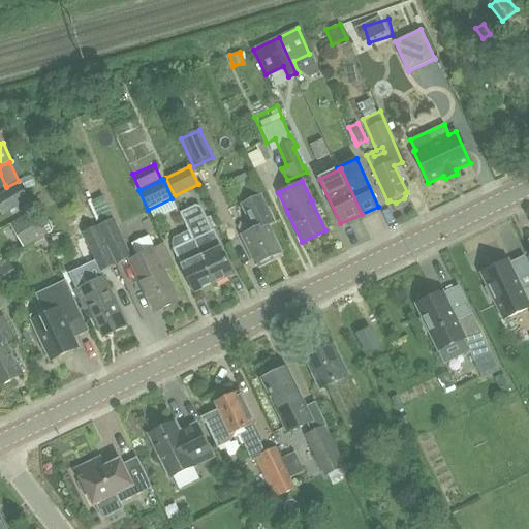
[(0,193),(0,212),(2,215),(28,199),(18,183),(0,193)]
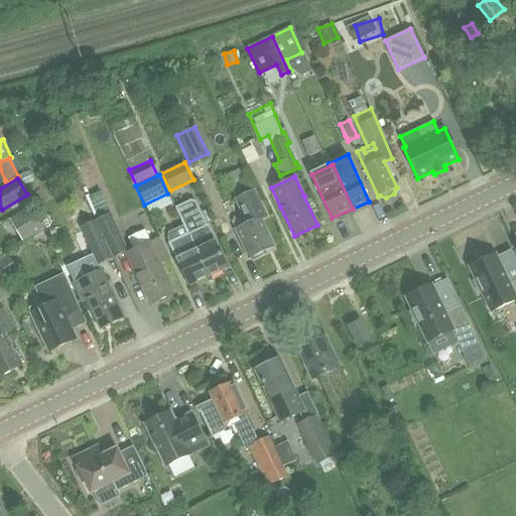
[(236,230),(249,258),(273,247),(260,220),(265,217),(253,191),(236,200),(248,225),(236,230)]
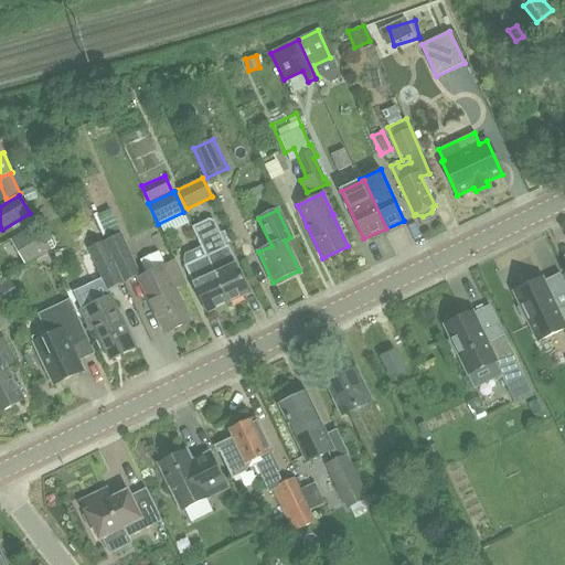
[(202,246),(206,255),(228,304),(249,294),(227,246),(225,247),(213,222),(209,220),(193,227),(202,246)]
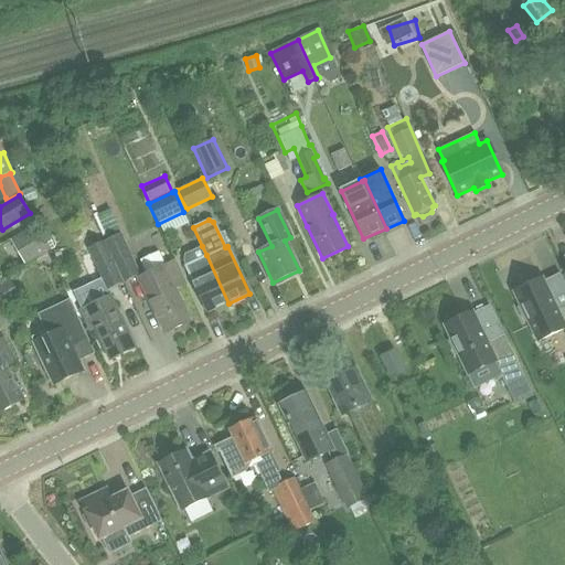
[(0,244),(0,246),(16,273),(48,253),(32,226),(0,244)]
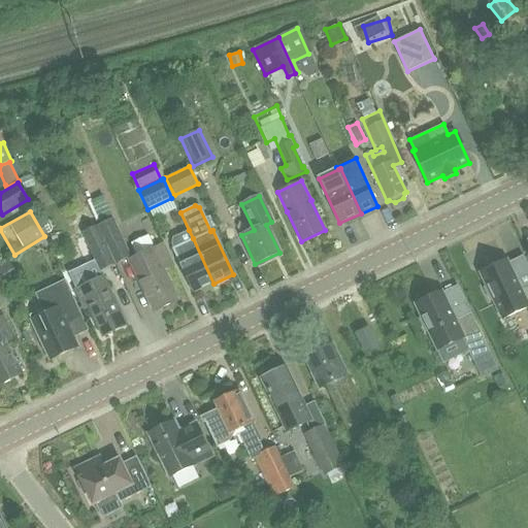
[(113,219),(98,226),(116,264),(131,257),(113,219)]
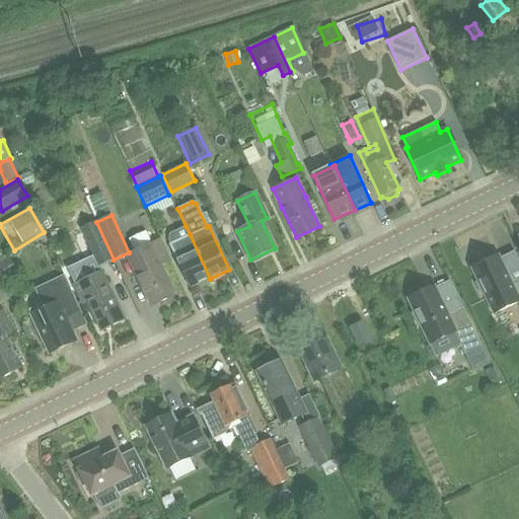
[(96,222),(80,229),(97,268),(114,260),(96,222)]
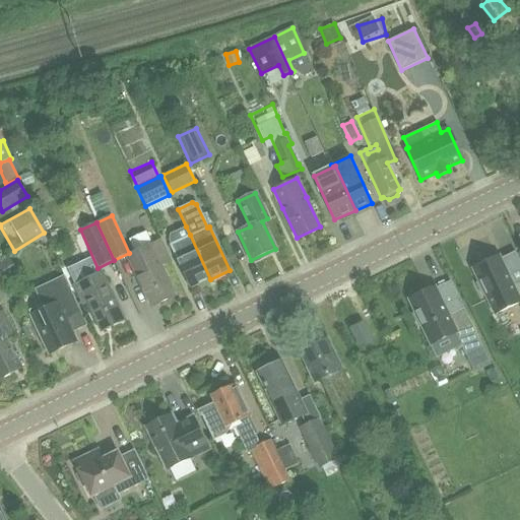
[(171,235),(170,241),(171,244),(170,244),(191,288),(210,279),(190,235),(186,226),(171,235)]
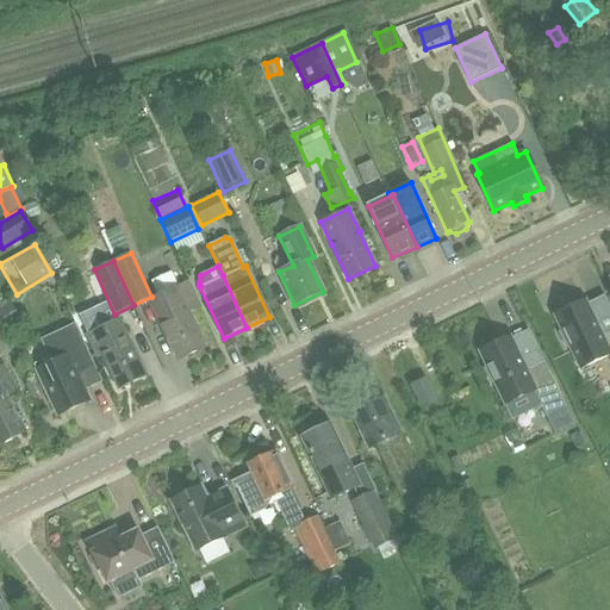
[(149,300),(176,360),(205,347),(188,312),(200,306),(188,282),(149,300)]
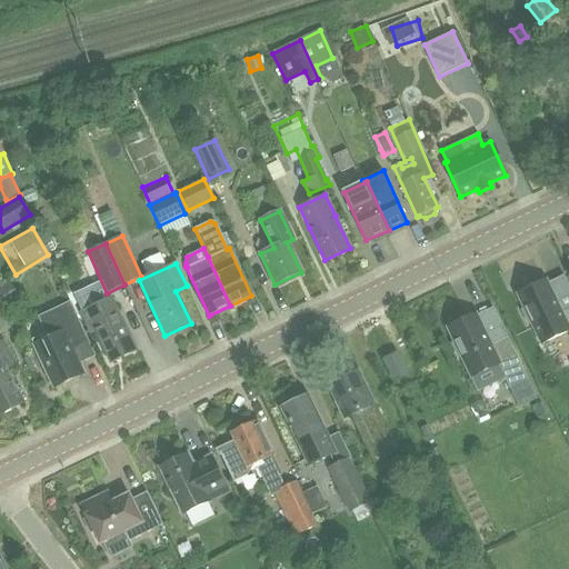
[(0,283),(0,315),(22,301),(8,279),(0,283)]
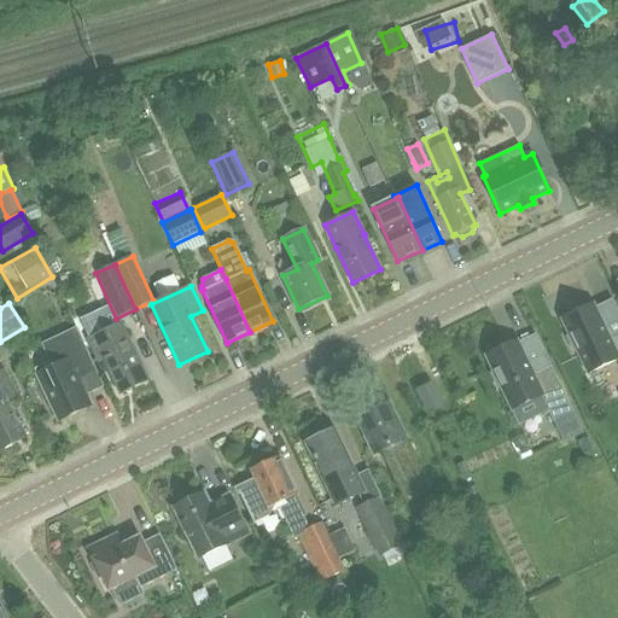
[(563,319),(570,336),(566,337),(573,351),(577,350),(588,373),(616,359),(617,362),(617,333),(608,338),(592,304),(563,319)]
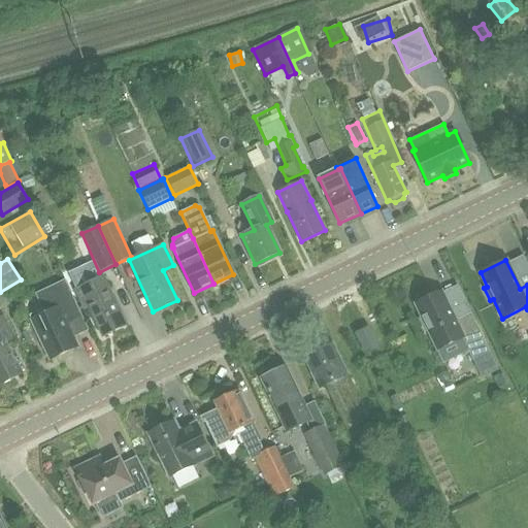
[(74,292),(84,310),(88,307),(102,337),(127,325),(104,277),(74,292)]
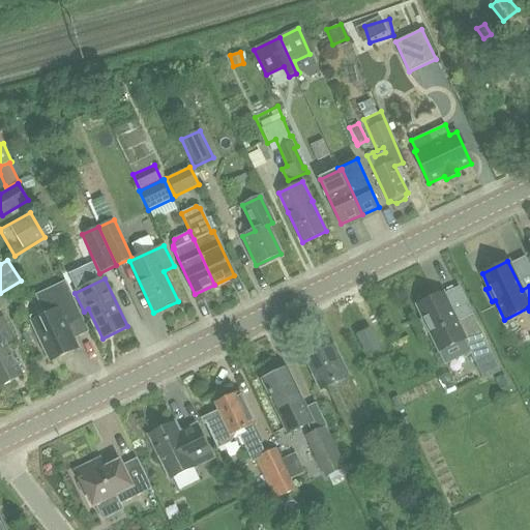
[(31,323),(50,362),(78,348),(67,325),(82,318),(64,282),(34,296),(45,316),(31,323)]
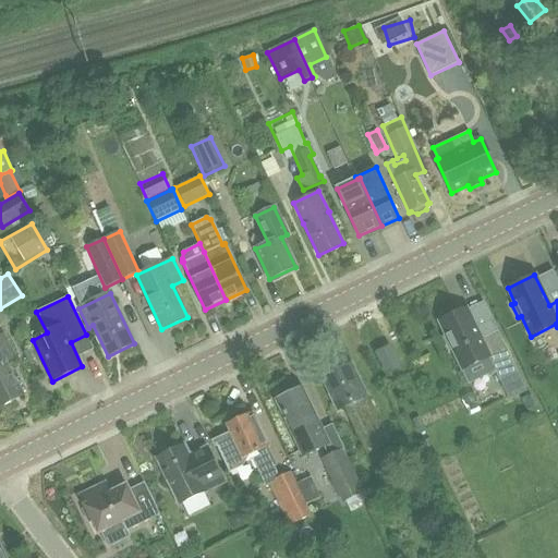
[(446,336),(443,337),(449,350),(452,349),(462,370),(463,370),(468,380),(495,368),(499,380),(505,391),(522,384),(517,372),(497,330),(484,296),(469,305),(466,301),(451,302),(437,311),(439,320),(446,336)]
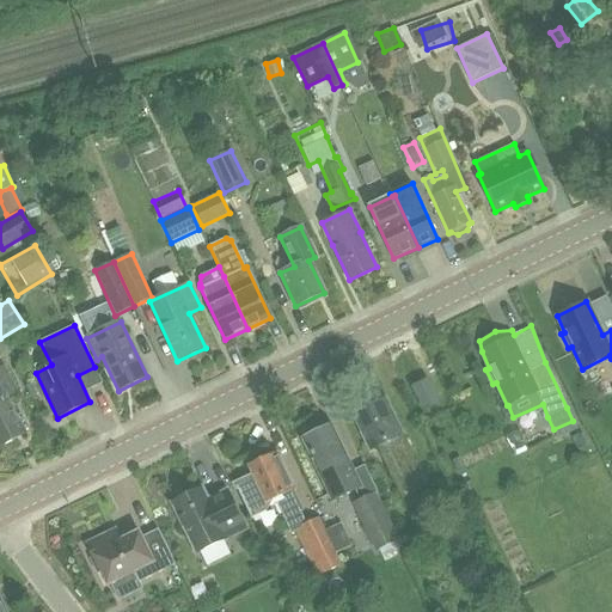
[(0,446),(26,433),(8,398),(18,393),(4,367),(0,368),(0,446)]
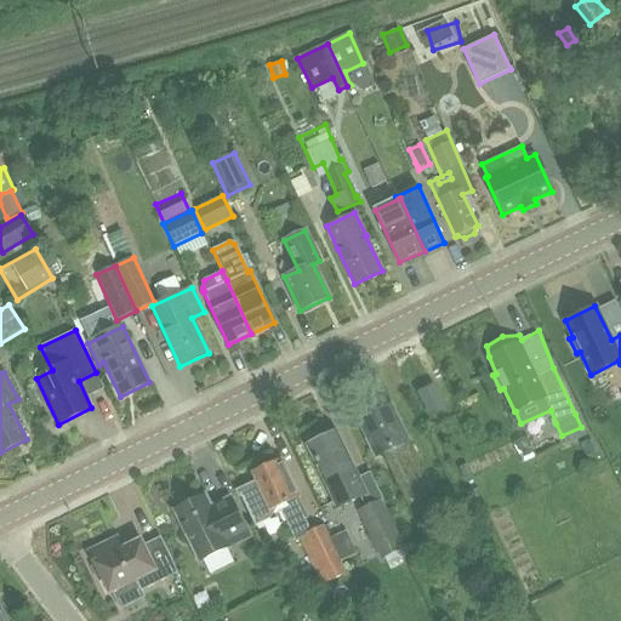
[(416,392),(428,419),(446,410),(434,383),(416,392)]
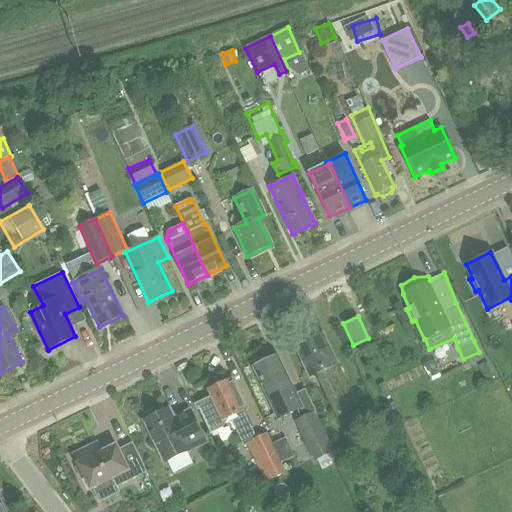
[(292,342),(311,376),(316,373),(336,416),(355,406),(323,329),(307,328),(292,342)]
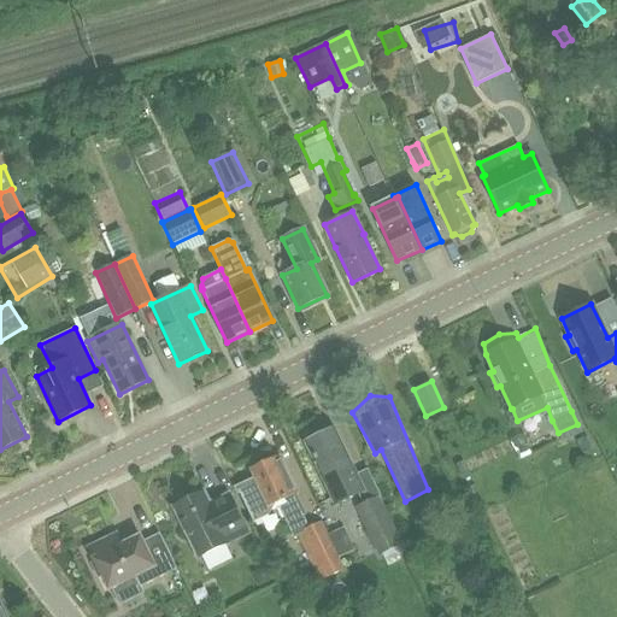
[(316,423),(305,435),(323,476),(335,504),(358,493),(363,504),(378,497),(380,498),(381,497),(368,469),(356,475),(350,464),(334,422),(316,423)]
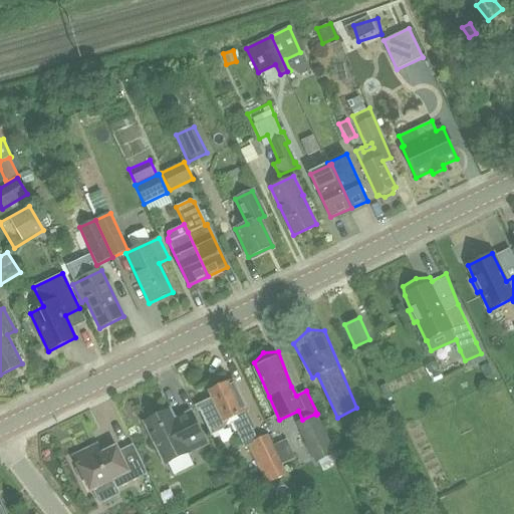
[(252,430),(255,429),(231,379),(220,384),(219,382),(214,386),(215,388),(210,390),(214,400),(198,407),(211,436),(224,430),(228,421),(231,420),(244,449),(253,445),(265,472),(281,465),(267,435),(257,439),(252,430)]
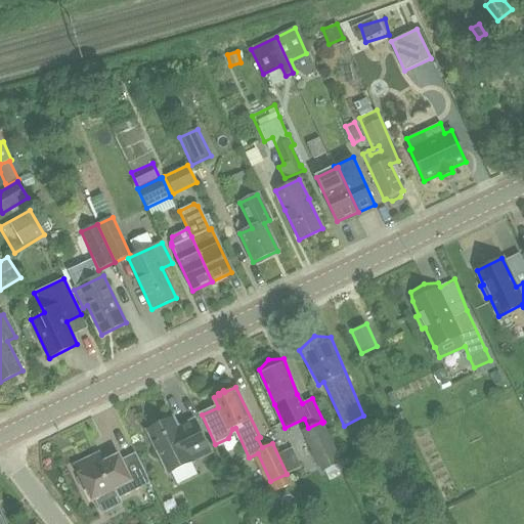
[(147,431),(168,474),(210,452),(194,420),(177,428),(173,419),(166,422),(164,418),(153,423),(154,427),(147,431)]
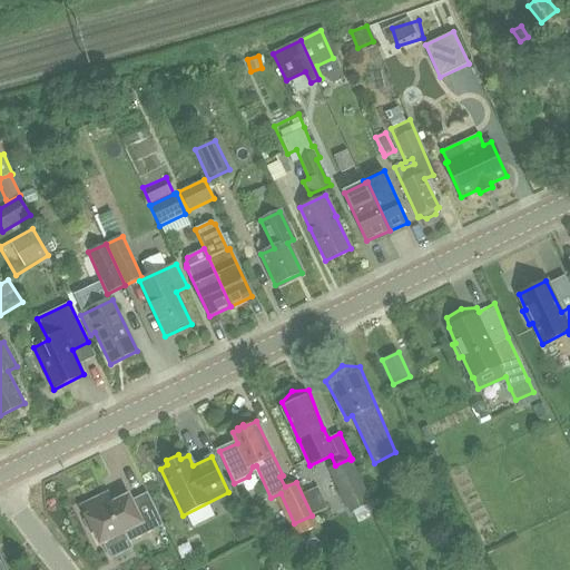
[(327,469),(349,513),(371,503),(351,460),(350,459),(335,465),(327,469)]
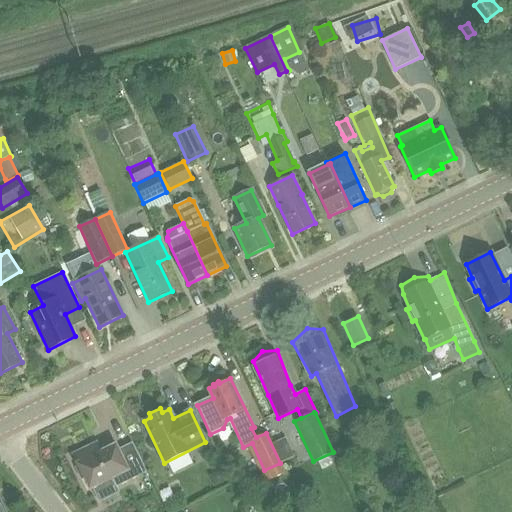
[(74,455),(79,466),(75,467),(81,479),(85,477),(90,489),(111,478),(116,487),(146,472),(132,443),(118,450),(115,445),(100,453),(96,444),(74,455)]
